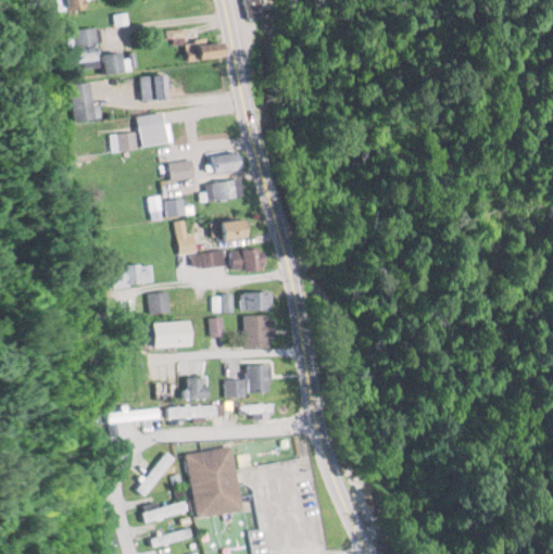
[(61,0),(61,11),(87,11),(86,0),(61,0)]
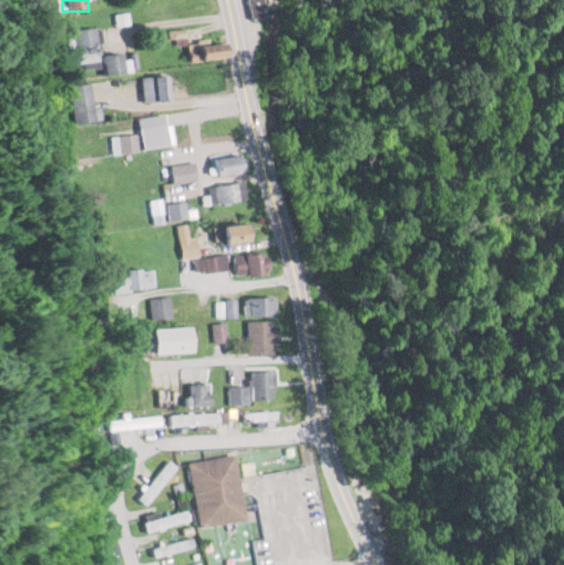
[(270,16),(267,0),(250,0),(254,19),(270,16)]
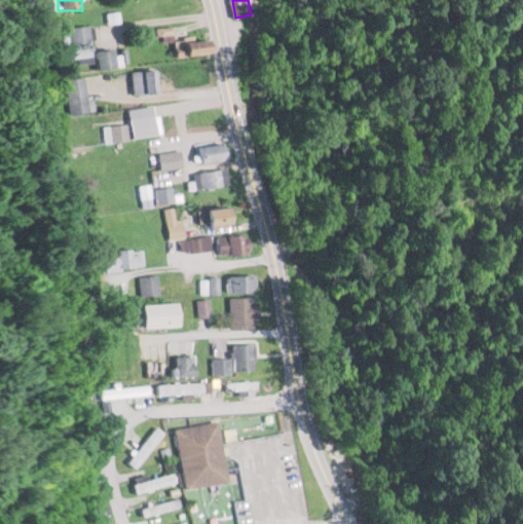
[(97,72),(114,70),(112,50),(96,52),(94,27),(66,30),(69,61),(95,58),(97,72)]
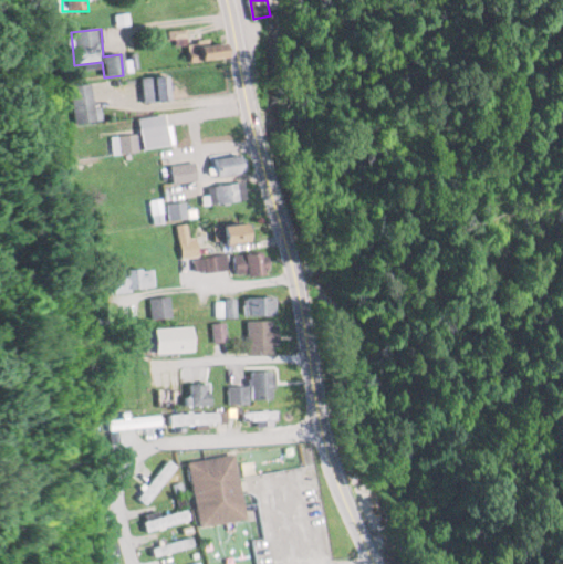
[(188,63),(227,58),(225,42),(190,48),(188,30),(171,32),(174,48),(186,45),(188,63)]
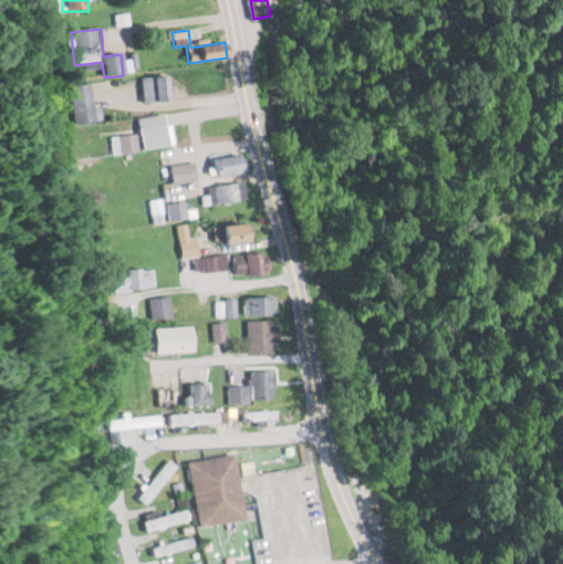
[(143,101),(164,101),(164,79),(143,79),(143,101)]
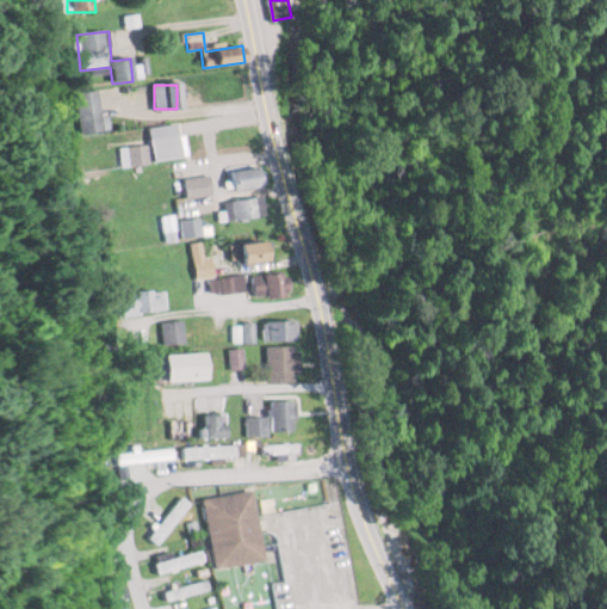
[(81,134),(103,133),(101,92),(80,93),(81,134)]
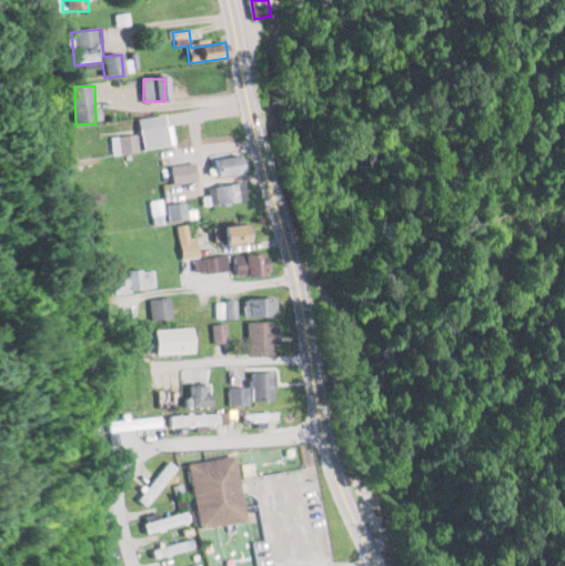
[(168,148),(167,130),(121,135),(123,153),(168,148)]
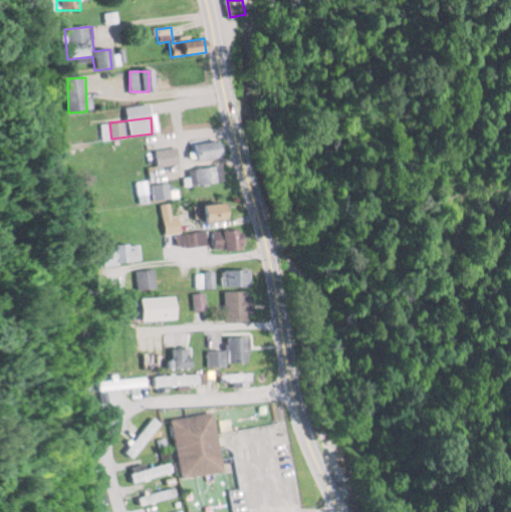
[(196,162),(226,157),(224,141),(194,145),(196,162)]
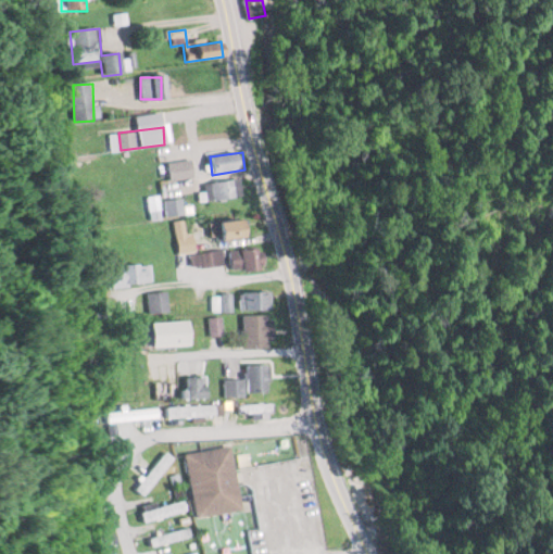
[(195,178),(193,161),(168,162),(170,180),(195,178)]
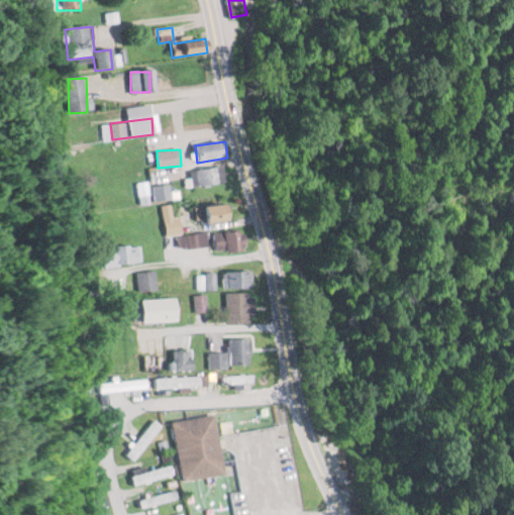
[(188,173),(191,189),(228,182),(225,166),(188,173)]
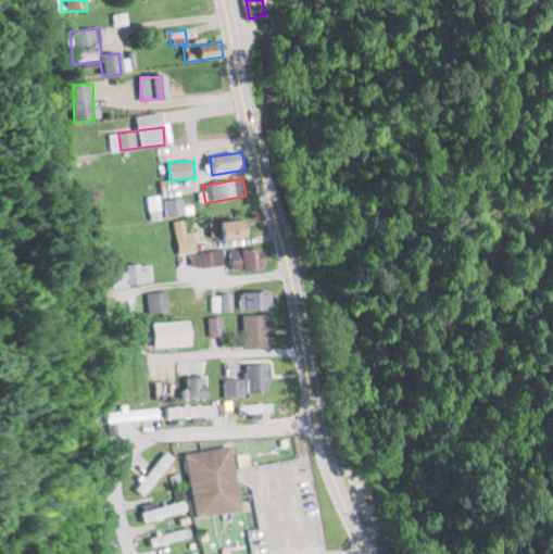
[(170,216),(185,215),(184,200),(168,201),(170,216)]
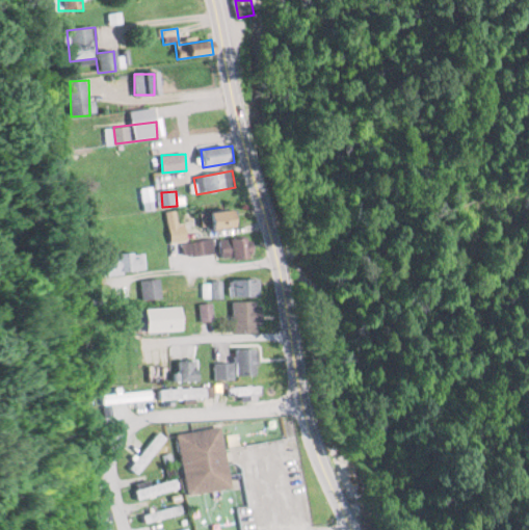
[(238,229),(236,211),(205,213),(206,231),(238,229)]
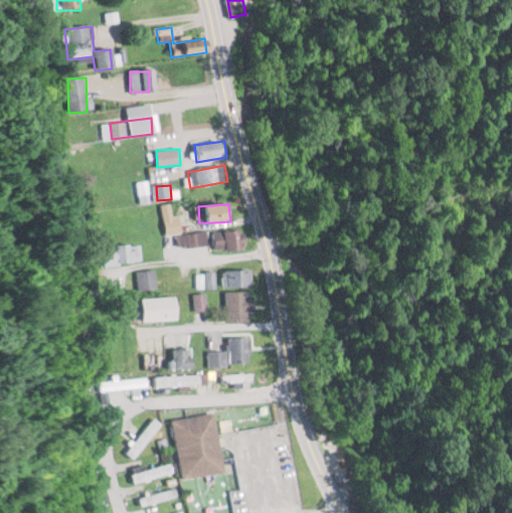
[(213,231),(213,250),(243,250),(243,231),(213,231)]
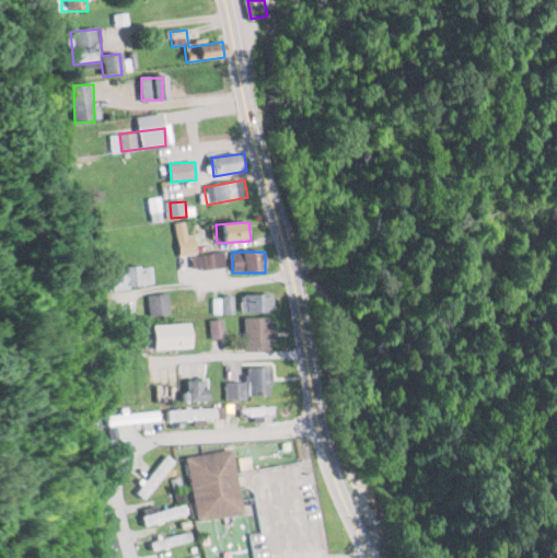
[(194,255),(195,270),(227,268),(225,253),(194,255)]
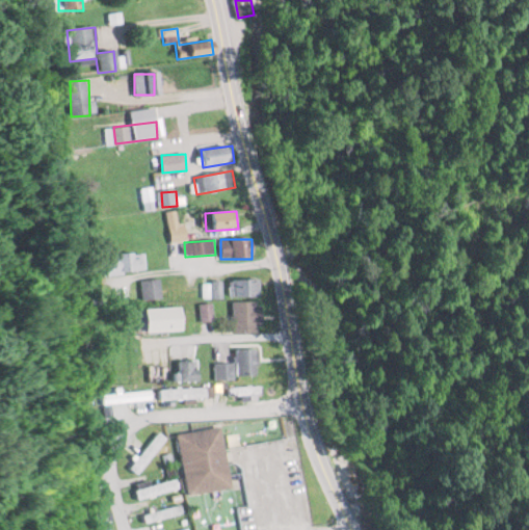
[(146,253),(101,253),(101,271),(146,271),(146,253)]
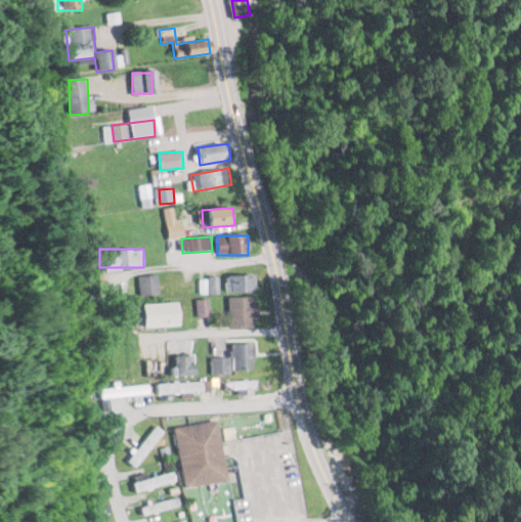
[(140,295),(160,295),(160,274),(140,274),(140,295)]
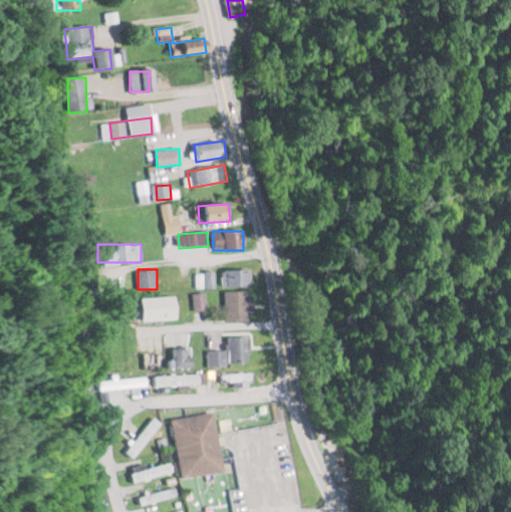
[(251,287),(251,270),(224,270),(224,287),(251,287)]
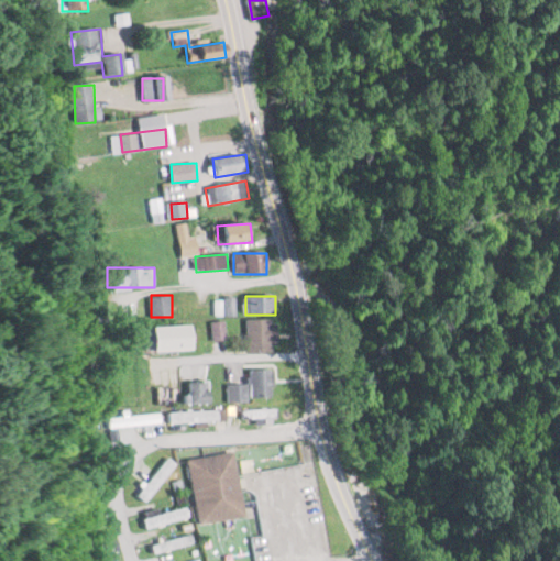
[(217,316),(237,316),(237,297),(217,297),(217,316)]
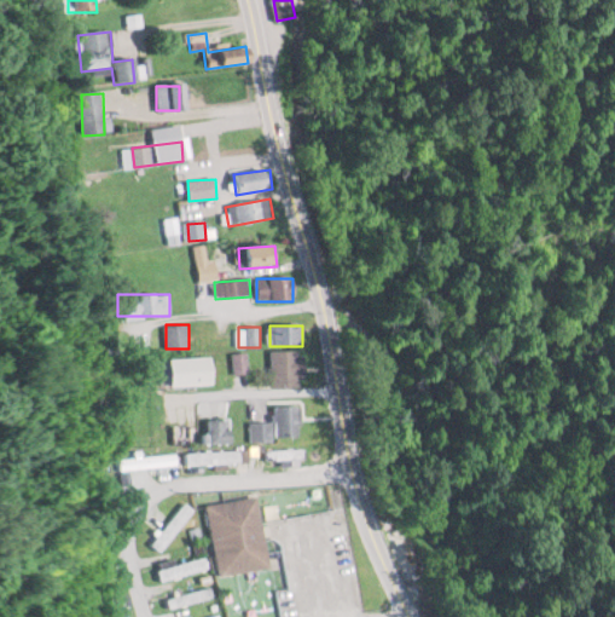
[(270,350),(270,387),(305,387),(305,350),(270,350)]
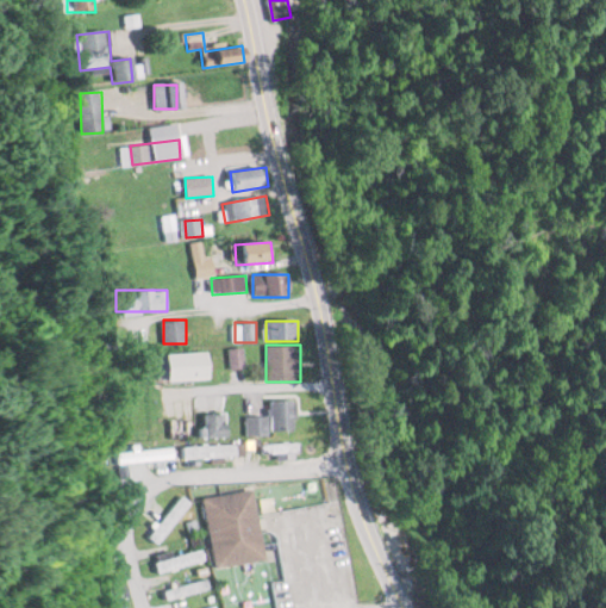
[(245,348),(232,348),(231,367),(244,368),(245,348)]
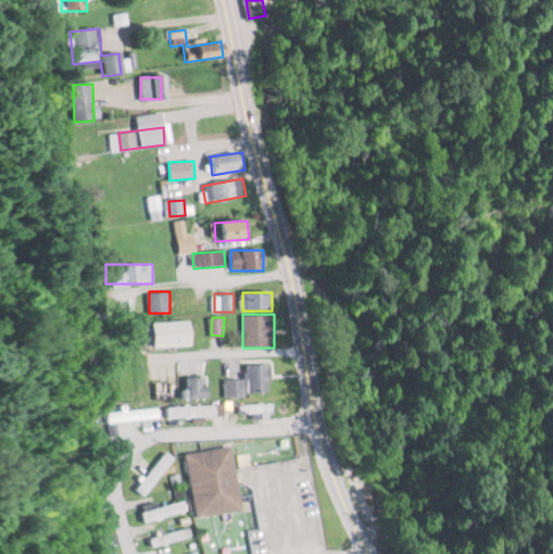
[(188,347),(187,320),(146,322),(146,348),(188,347)]
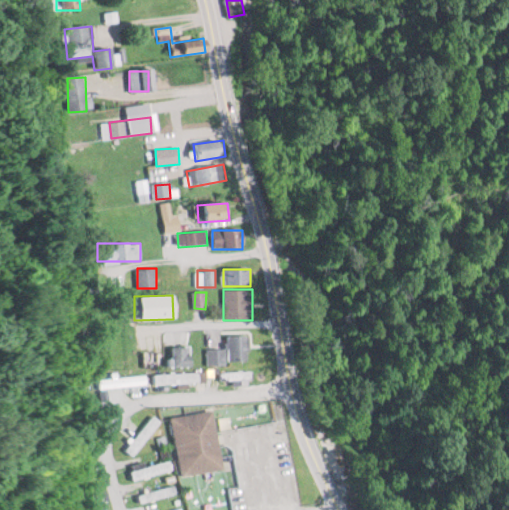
[(207,349),(208,363),(249,363),(249,335),(227,335),(227,349),(207,349)]
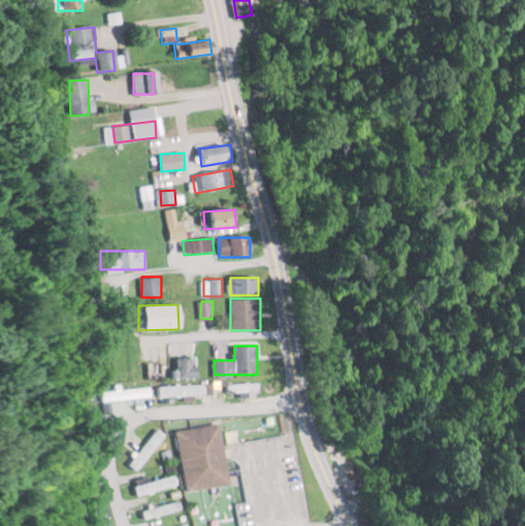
[(175,357),(175,377),(195,377),(195,357),(175,357)]
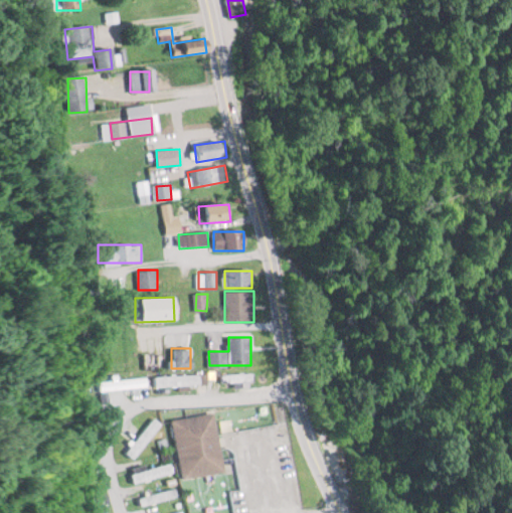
[(151,354),(150,367),(166,368),(166,354),(151,354)]
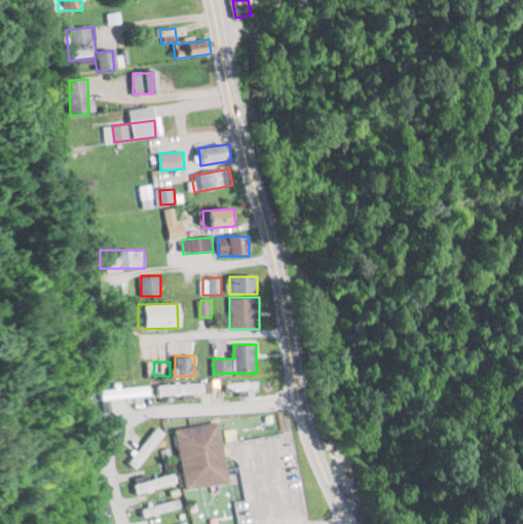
[(158,383),(158,395),(213,393),(213,382),(158,383)]
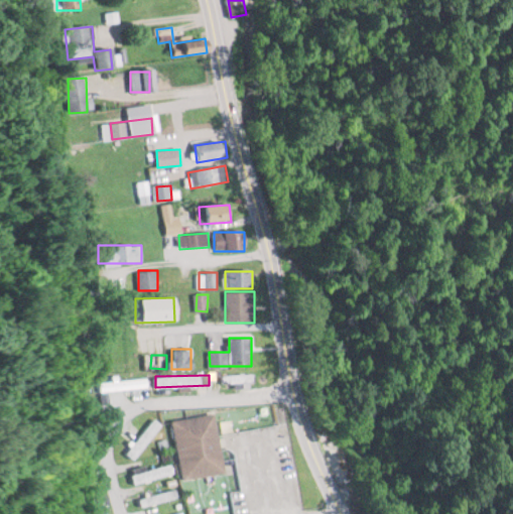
[(100,381),(101,391),(147,388),(146,377),(100,381)]
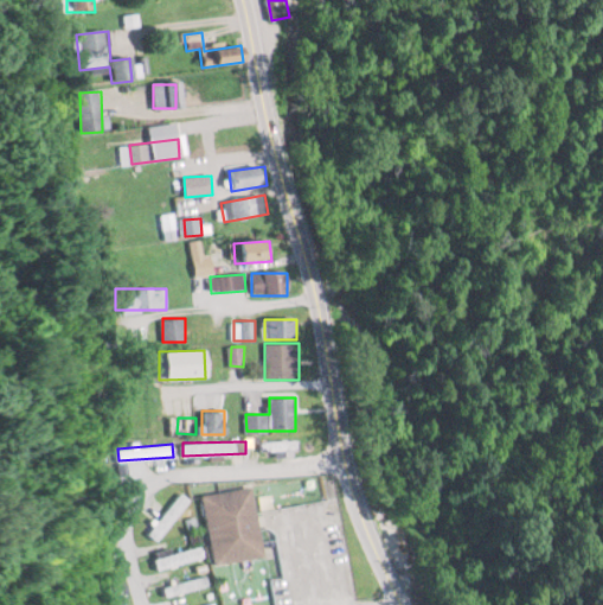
[(263,556),(252,486),(201,495),(213,565),(263,556)]
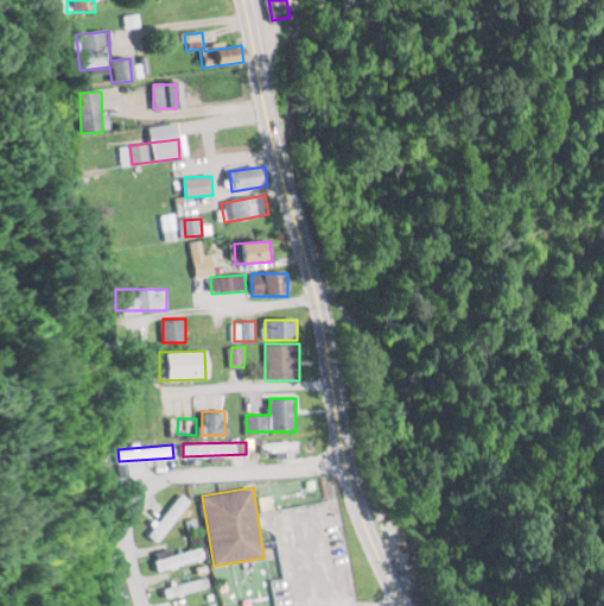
[(150,536),(160,544),(191,500),(179,492),(150,536)]
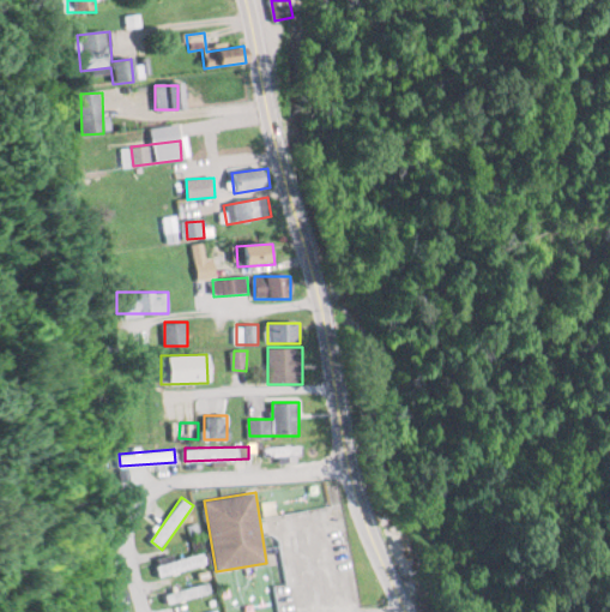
[(207,564),(204,551),(156,567),(159,579),(207,564)]
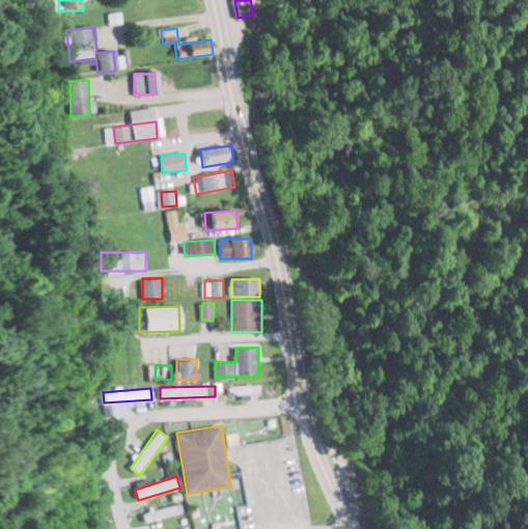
[(143,512),(145,522),(182,514),(179,505),(143,512)]
